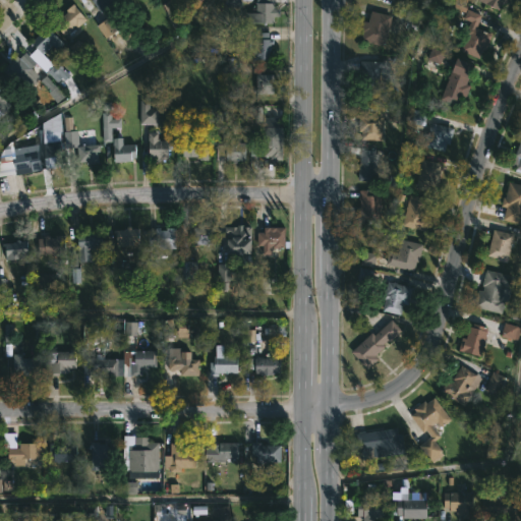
[(116,0),(101,11),(93,0),(116,0)]
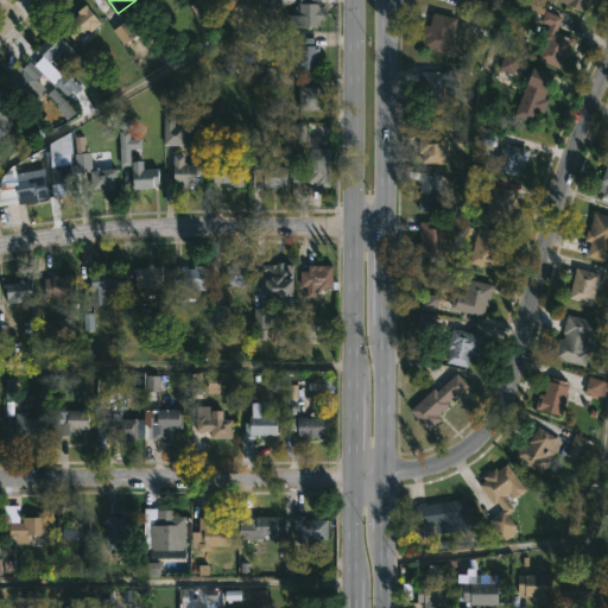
[(320,0),(320,25),(299,25),(299,0),(320,0)]
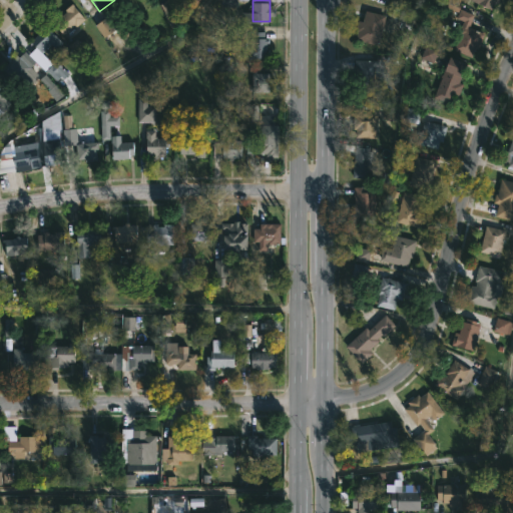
[(499,0),(497,4),(495,3),(491,10),(472,0),(499,0)]
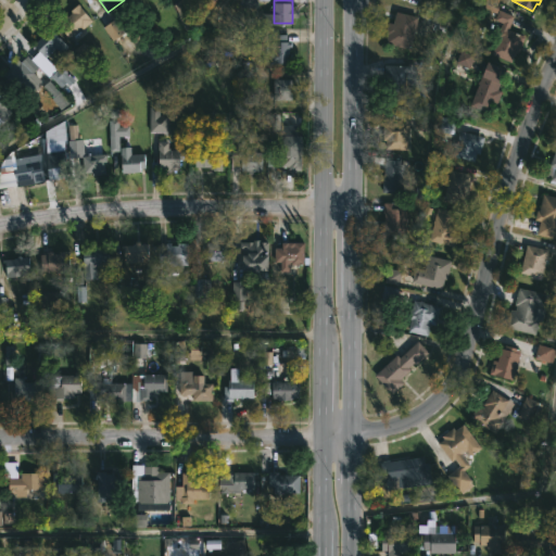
[(92,21),(68,37),(61,25),(65,22),(63,17),(79,2),(92,21)]
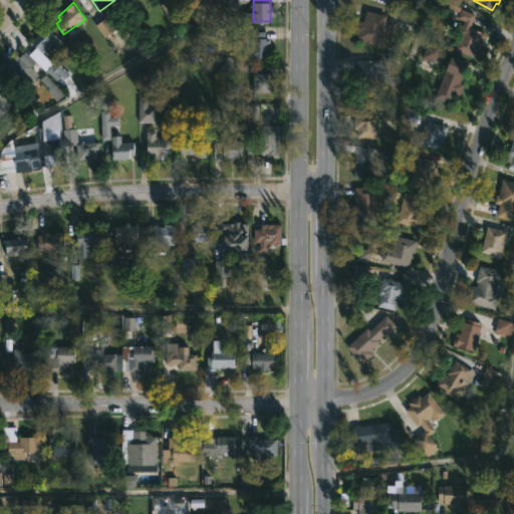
[(384,24),(380,44),(357,39),(359,22),(364,23),(367,11),(387,16),(384,24)]
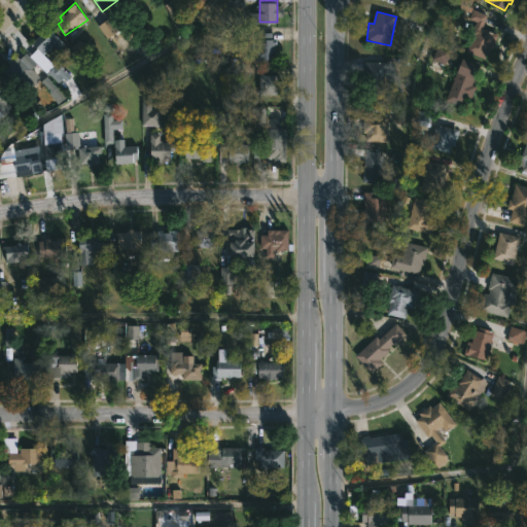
[(56,42),(43,55),(35,49),(37,47),(32,41),(47,26),(59,36),(55,40),(56,42)]
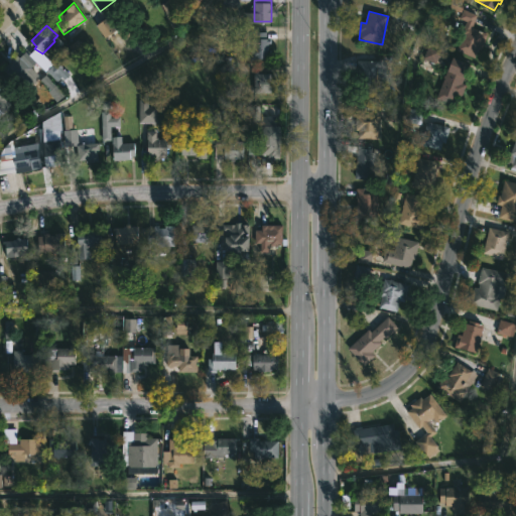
[(484,46),(482,51),(479,50),(476,57),(457,49),(467,26),(488,35),(484,46)]
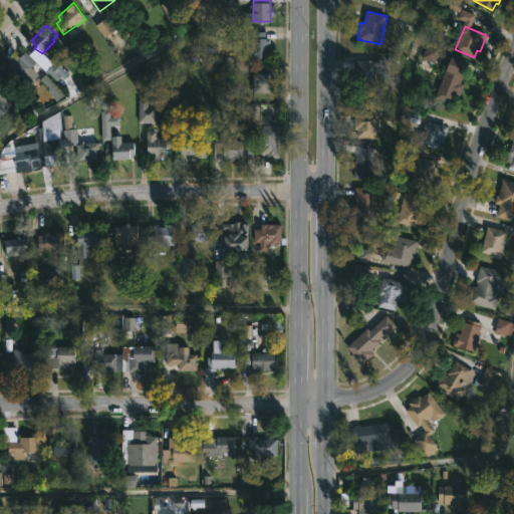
[(270,42),(270,59),(249,59),(249,45),(252,45),(252,27),(261,27),(261,31),(266,31),(265,37),(271,37),(270,42)]
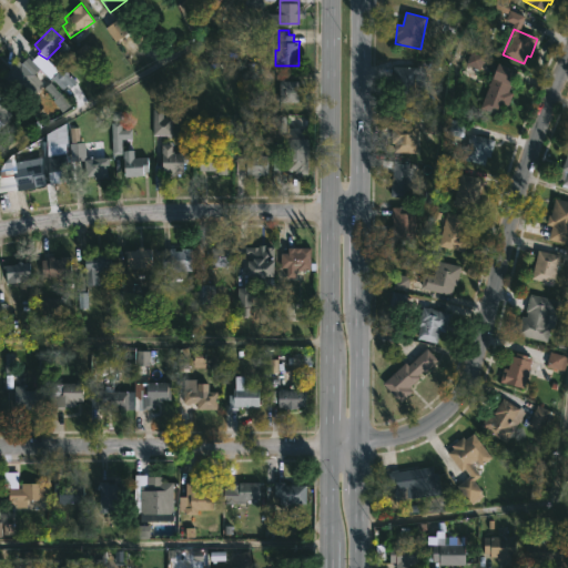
[(29,56),(40,69),(31,77),(40,87),(24,100),(3,75),(29,56)]
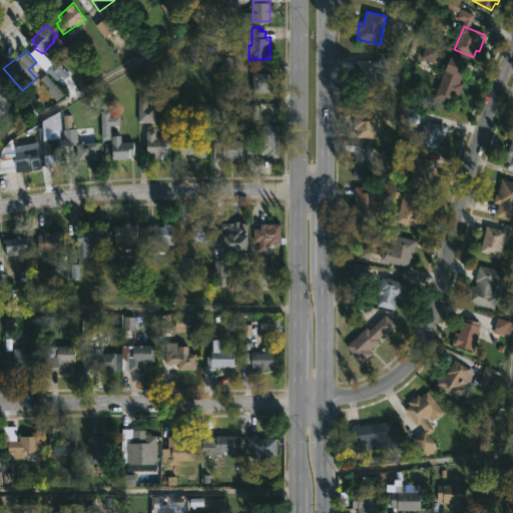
[(464,83),(459,95),(455,93),(451,103),(435,96),(454,55),(469,62),(460,82),(464,83)]
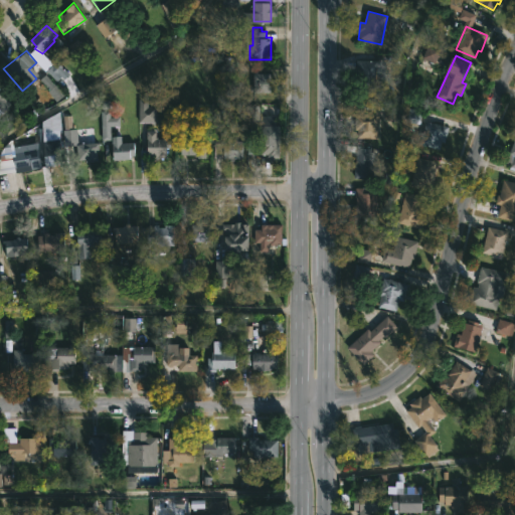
[(378,60),(378,93),(357,93),(358,59),(378,60)]
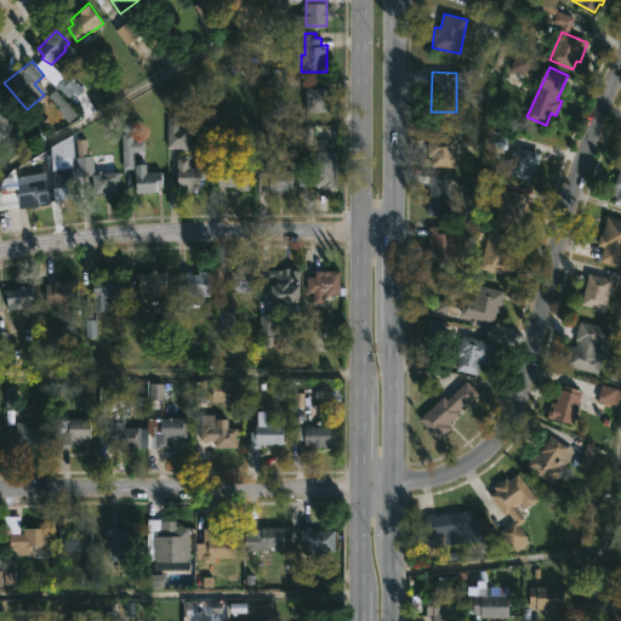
[(312,86),(326,87),(326,112),(306,112),(306,89),(308,89),(308,86),(312,86)]
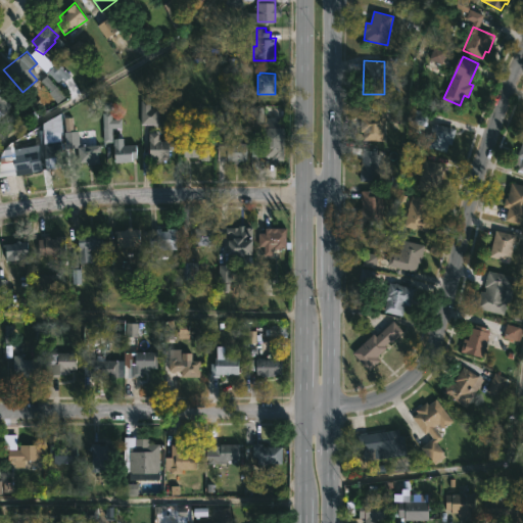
[(0,95),(10,104),(5,110),(0,105),(0,95)]
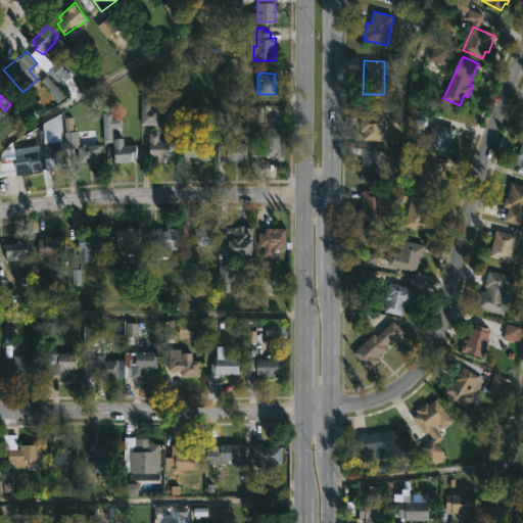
[(150,99),(150,107),(158,107),(159,124),(141,124),(141,99),(150,99)]
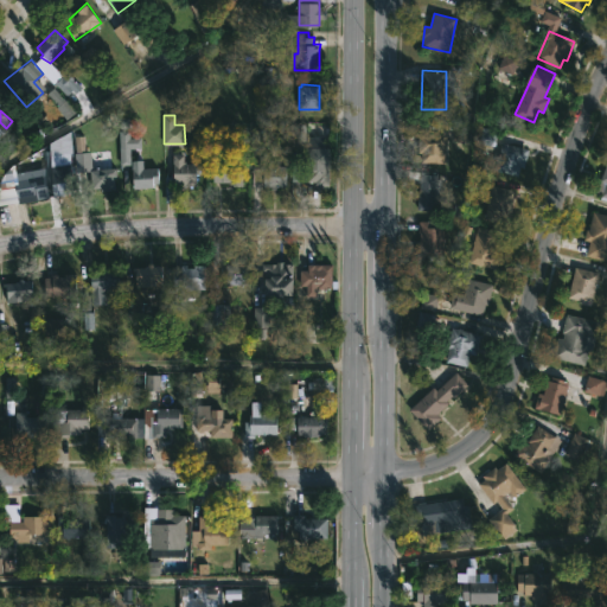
[(131,129),(131,138),(141,136),(142,147),(131,148),(131,164),(120,165),(120,131),(131,129)]
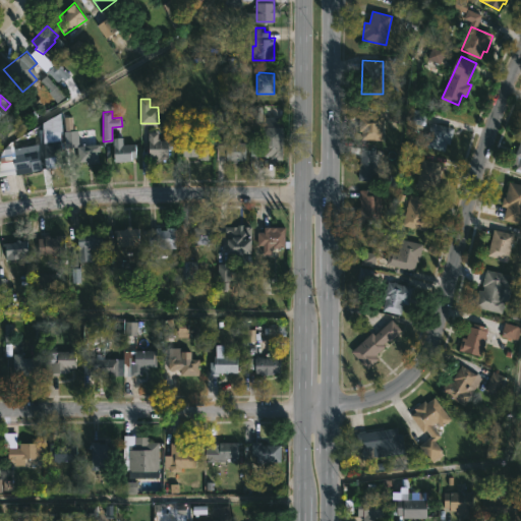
[(384,117),(383,140),(361,139),(361,131),(358,131),(358,114),(384,114),(384,117)]
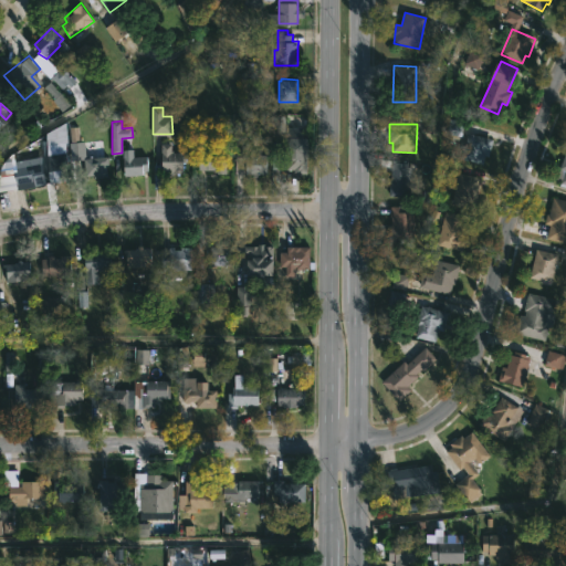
[(494,138),(490,156),(486,155),(484,164),(462,158),(463,153),(457,150),(460,138),(468,140),(470,132),(494,138)]
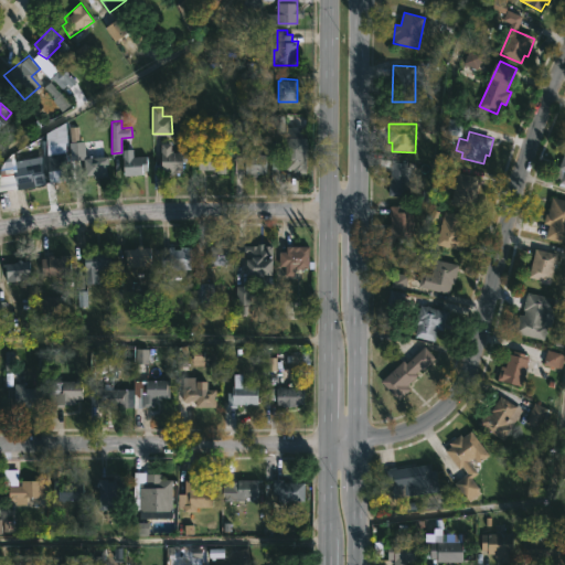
[(307,152),(306,172),(295,172),(295,169),(272,168),(272,152),(278,152),(278,137),(294,138),(294,151),(307,152)]
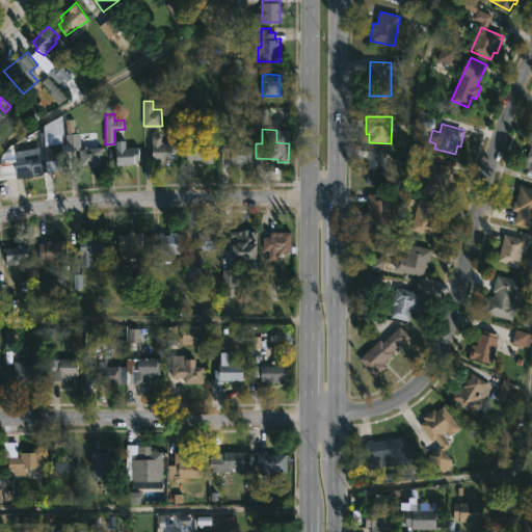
[(161,135),(161,140),(163,140),(163,142),(176,142),(176,153),(174,153),(174,162),(160,162),(160,160),(153,160),(152,135),(161,135)]
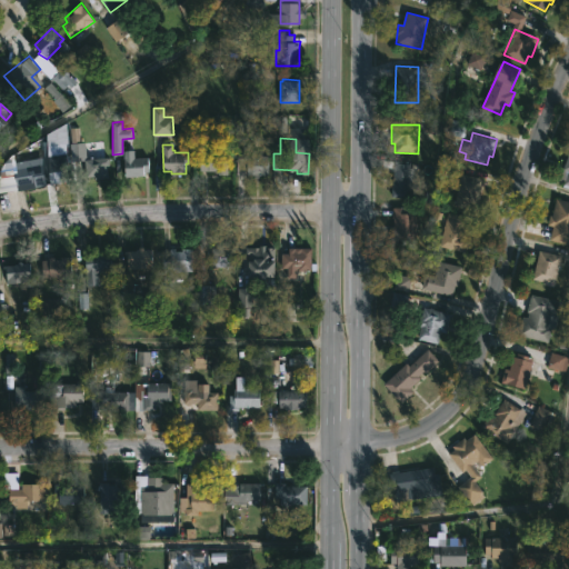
[(209,145),(209,152),(229,152),(229,175),(215,175),(215,170),(208,170),(208,168),(200,167),(199,145),(209,145)]
